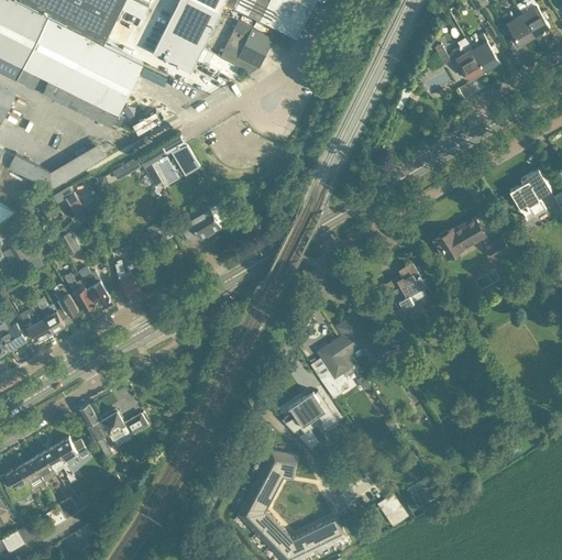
[(0,57),(23,69),(47,19),(10,0),(0,0),(0,57)]
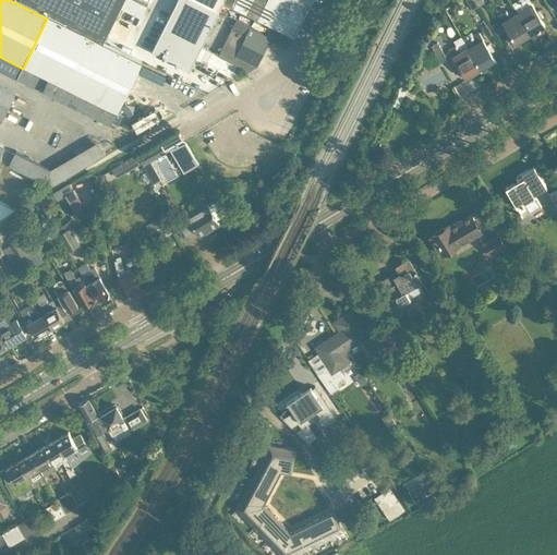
[(10,0),(47,19),(103,46),(120,10),(141,21),(146,9),(129,0),(10,0)]
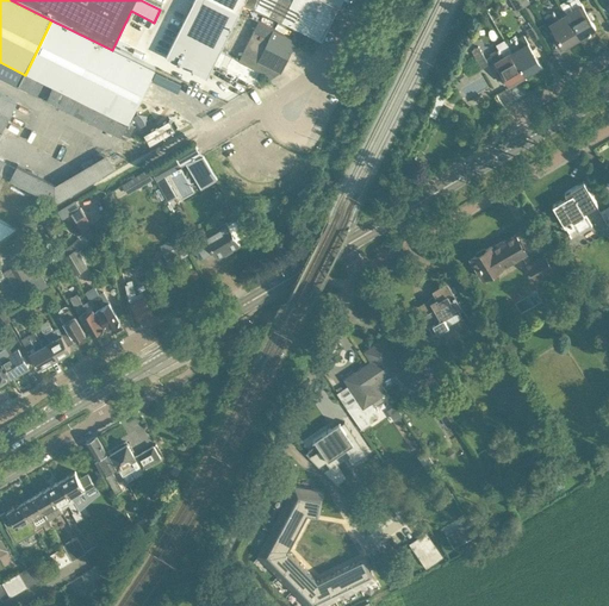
[(194,0),(165,60),(206,80),(243,6),(246,0),(194,0)]
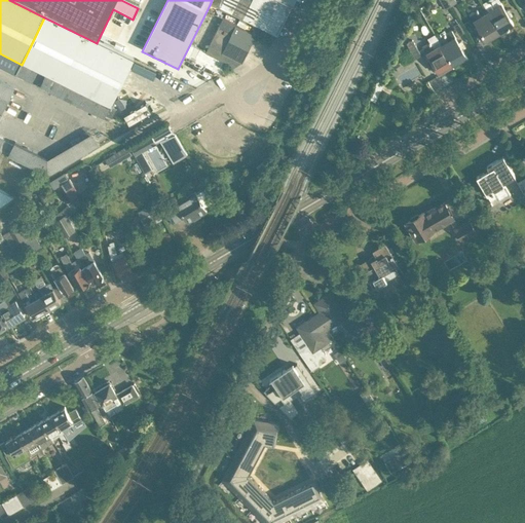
[(212,0),(210,5),(276,38),(283,25),(280,24),(284,19),(286,20),(292,7),(276,0),(252,0),(252,3),(246,0),(212,0)]
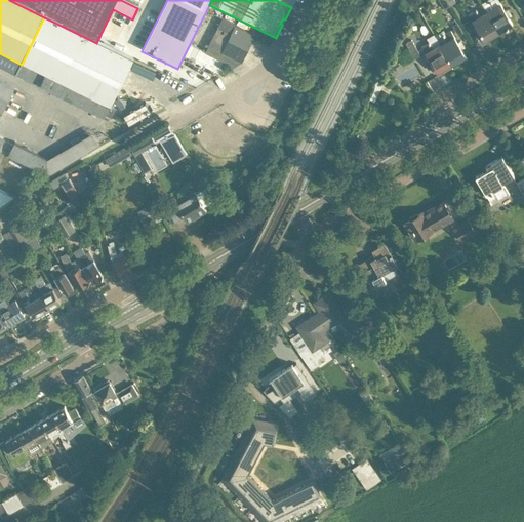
[(436,0),(443,12),(449,9),(443,0),(436,0)]
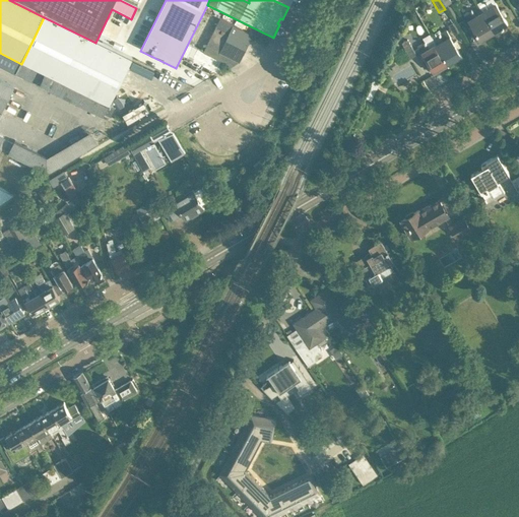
[(439,0),(445,9),(451,5),(447,0),(439,0)]
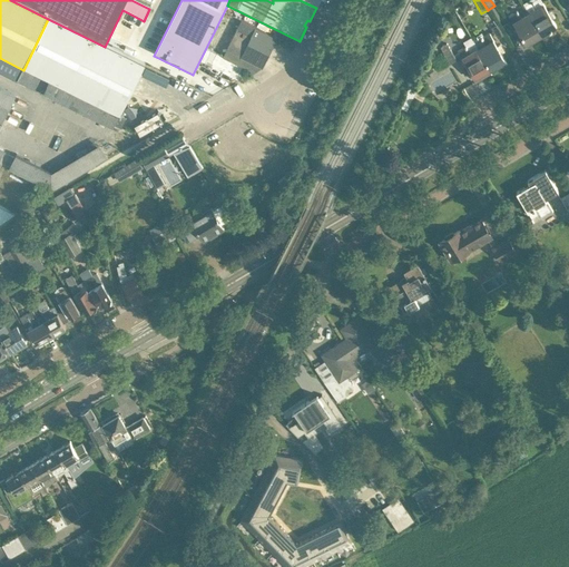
[(536,12),(528,17),(540,38),(548,33),(549,35),(551,32),(550,32),(555,29),(555,30),(556,29),(539,1),(533,5),(532,5),(531,6),(533,9),(536,12)]
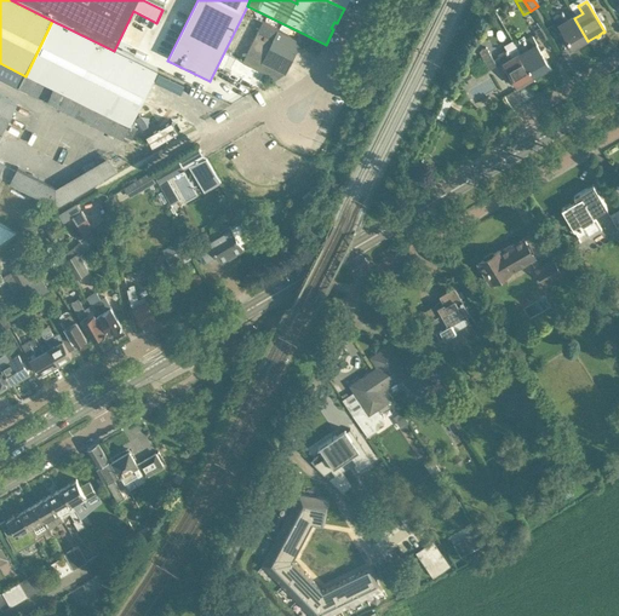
[(572,51),(588,41),(574,18),(567,23),(565,19),(562,15),(561,16),(561,17),(554,21),(572,51)]
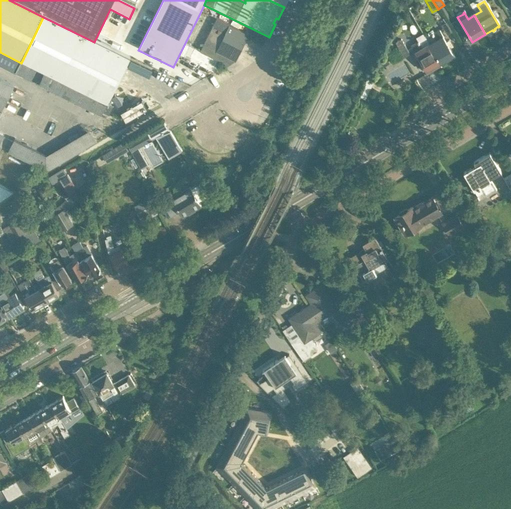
[(43,17),(21,63),(107,106),(129,60),(94,42),(43,17)]
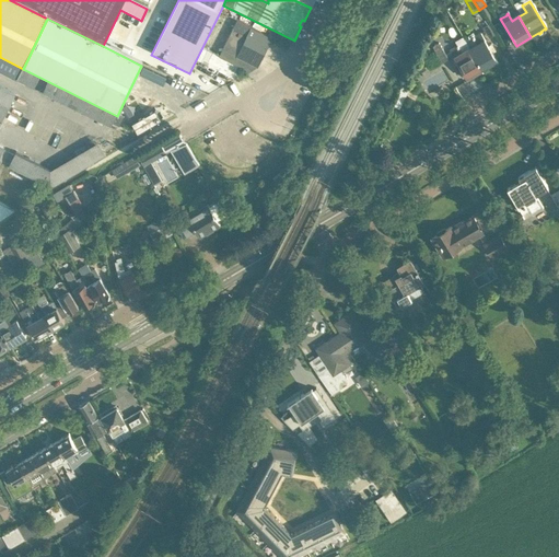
[(477,47),(469,51),(480,71),(495,64),(496,64),(479,36),(474,39),(473,39),(472,39),(474,44),(475,44),(477,47)]
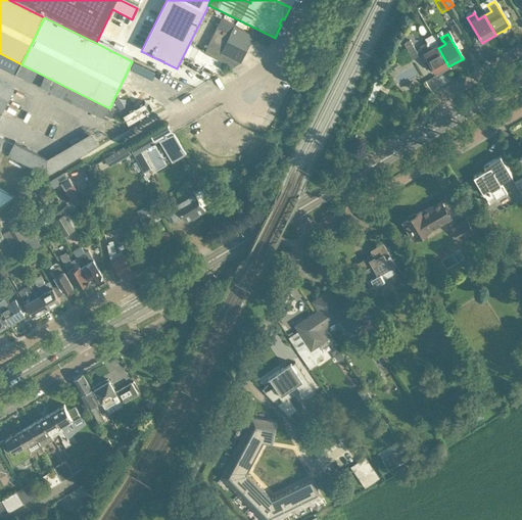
[(409,43),(404,46),(412,61),(418,57),(409,43)]
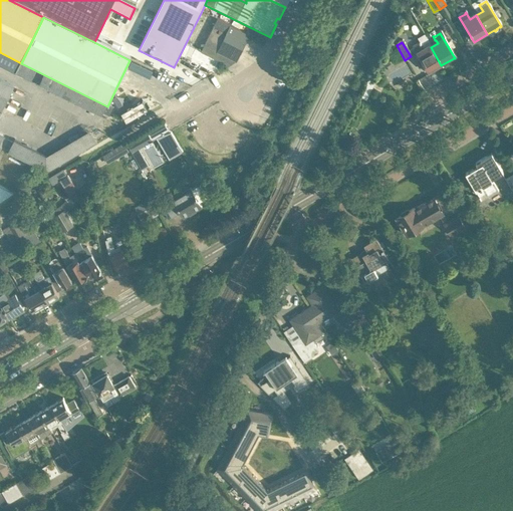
[(441,65),(431,47),(423,51),(422,48),(420,44),(419,45),(413,49),(428,74),(429,74),(428,73),(441,65)]
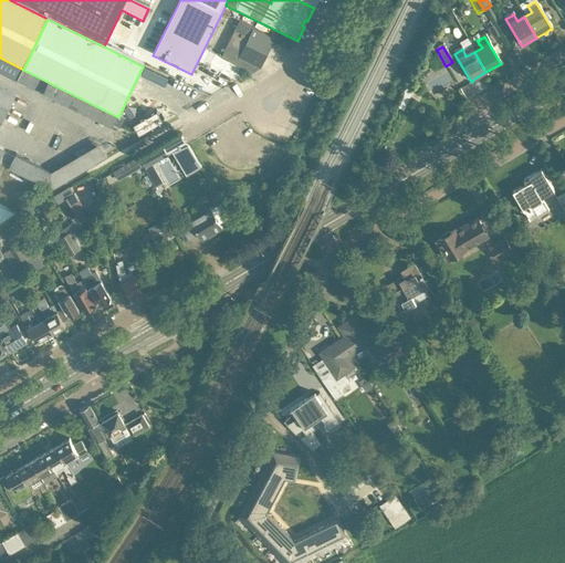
[(0,76),(7,80),(16,84),(23,70),(0,58),(0,76)]
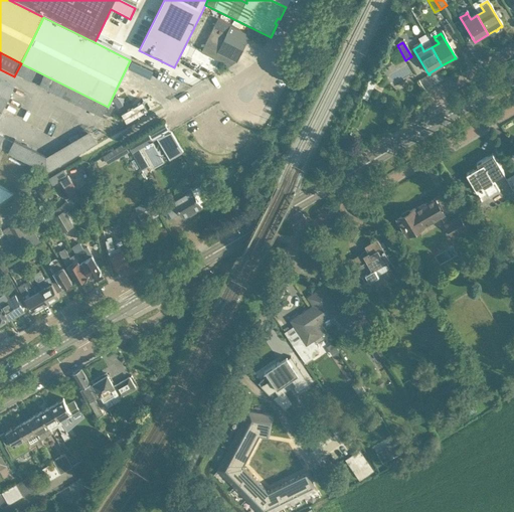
[(0,145),(3,139),(0,138),(0,115),(13,89),(0,81),(0,145)]
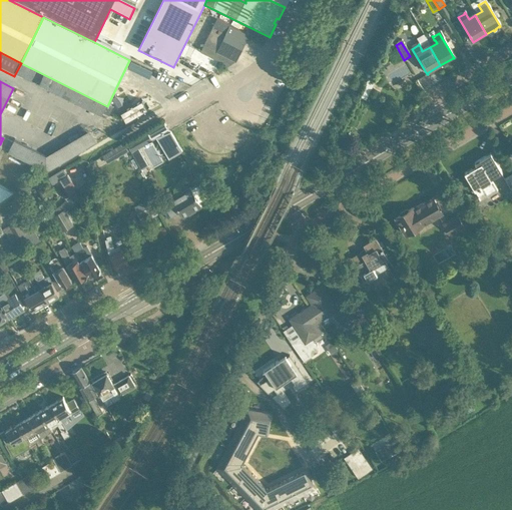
[(113,109),(107,106),(102,115),(108,118),(113,109)]
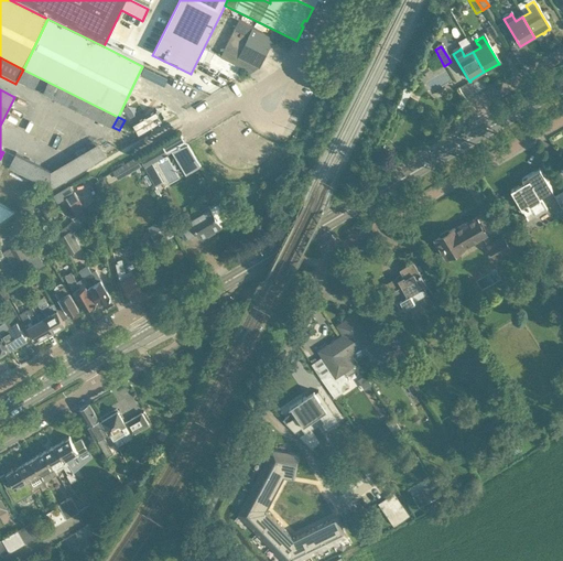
[(161,149),(166,158),(172,153),(172,154),(186,177),(199,169),(186,147),(186,146),(179,135),(159,147),(161,149)]
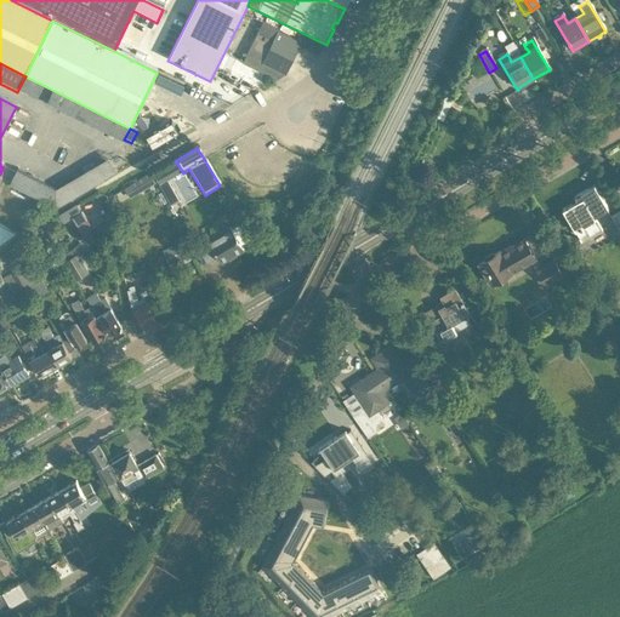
[(183,173),(177,164),(153,177),(158,187),(183,173)]
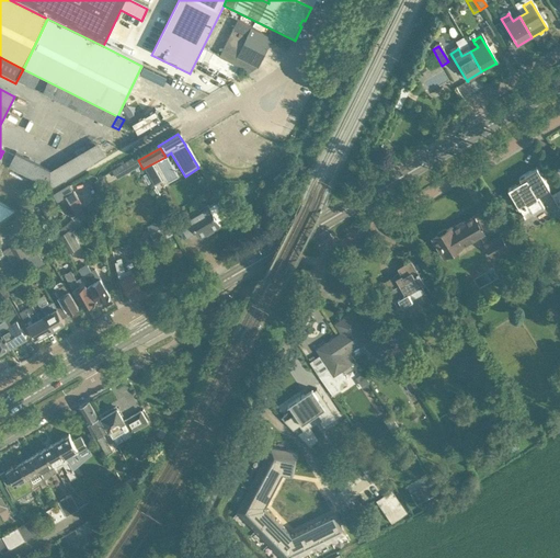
[(14,156),(8,170),(31,181),(37,168),(14,156)]
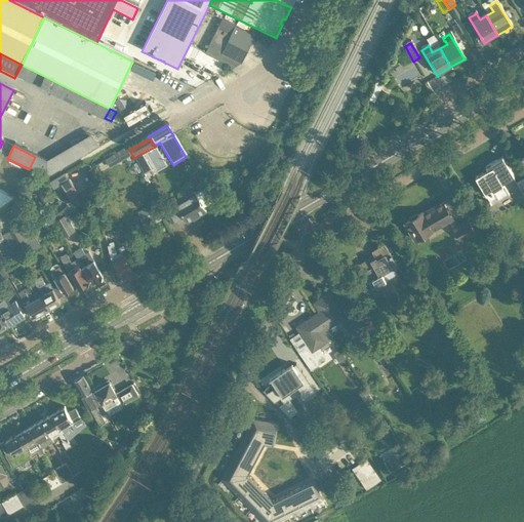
[(171,169),(159,146),(135,158),(148,182),(171,169)]
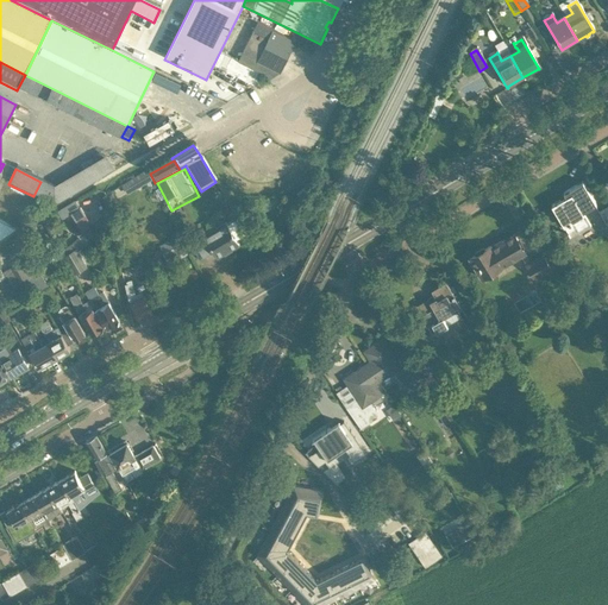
[(152,182),(146,172),(143,175),(120,188),(126,197),(142,188),(152,182)]
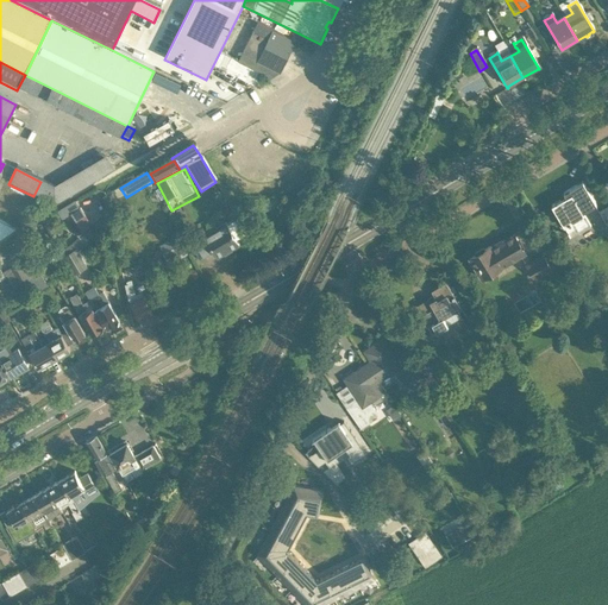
[(565,200),(551,208),(564,229),(572,225),(578,237),(590,229),(584,218),(582,215),(596,208),(582,184),(563,196),(565,200)]
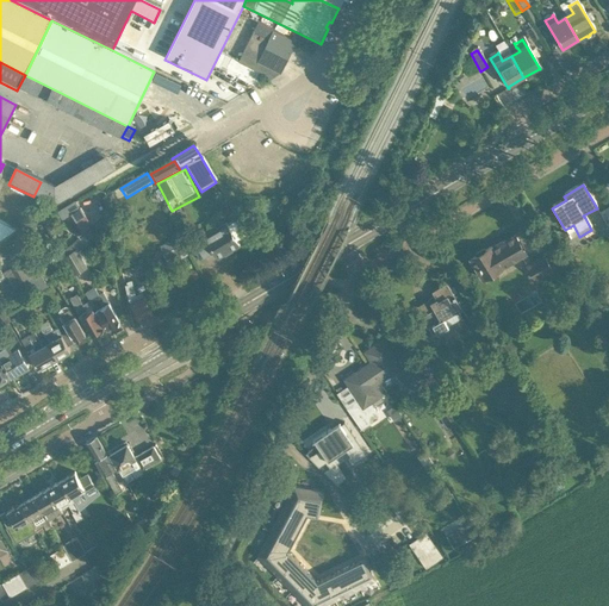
[(311,195),(305,189),(297,198),(303,204),(311,195)]
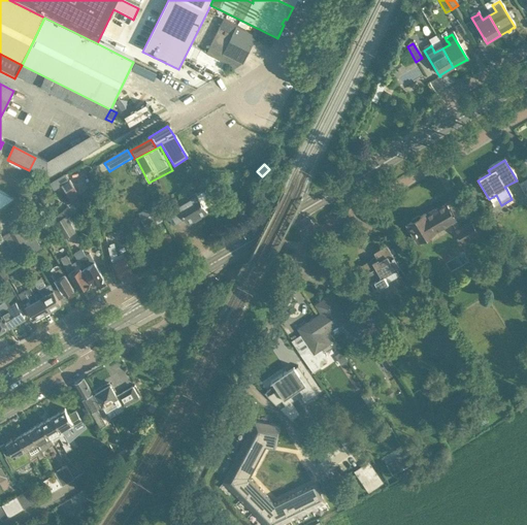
[(526,181),(518,187),(525,198),(526,196),(526,181)]
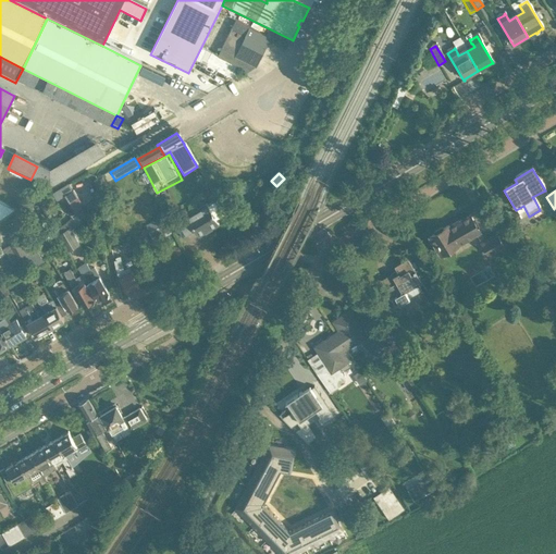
[(72,193),(59,201),(70,218),(81,211),(77,206),(79,205),(72,193)]
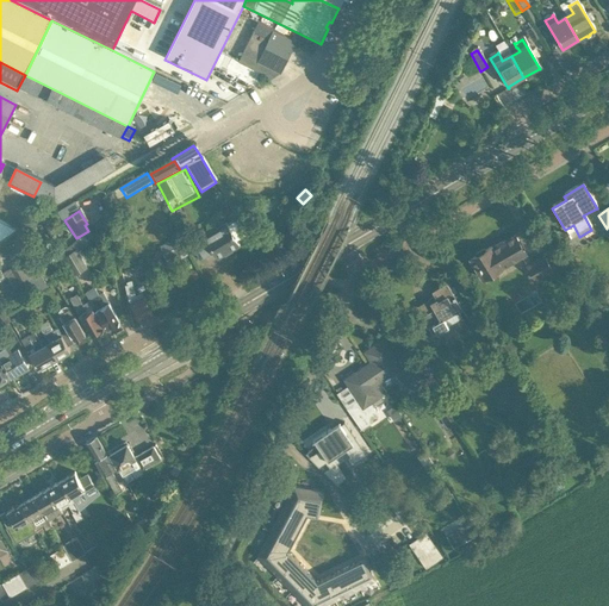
[(0,239),(16,231),(0,223),(0,239)]
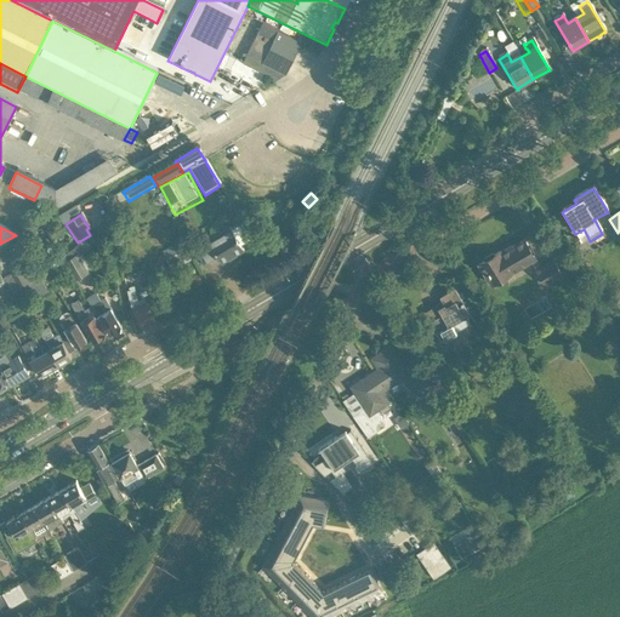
[(229,230),(208,244),(221,267),(243,253),(240,246),(249,241),(242,230),(243,230),(240,227),(231,232),(229,230)]
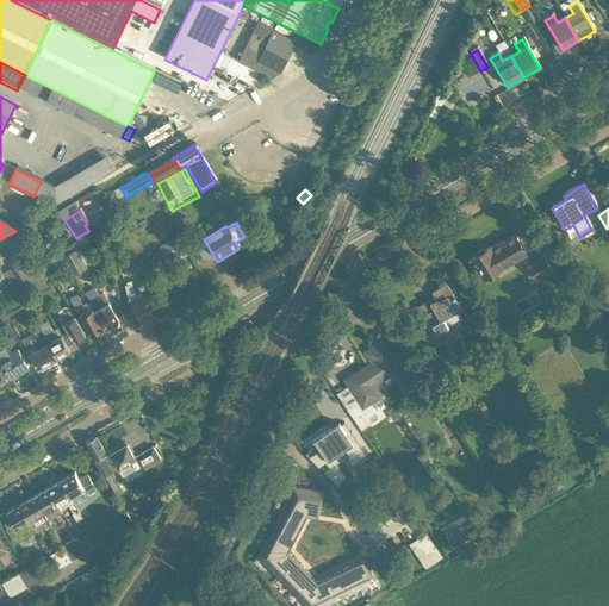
[(490,249),(470,261),(482,281),(524,256),(514,238),(491,251),(490,249)]
